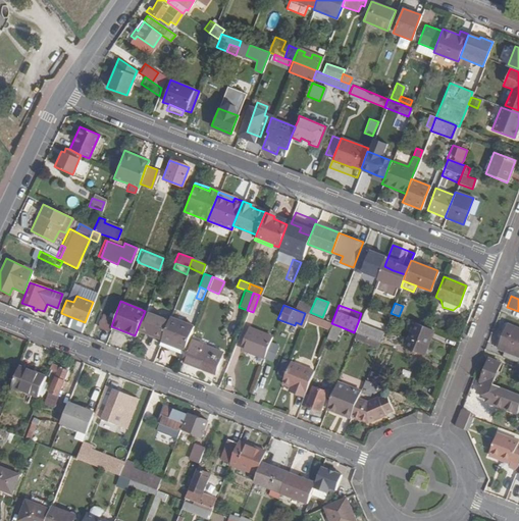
[(55,309),(51,318),(57,320),(61,313),(61,312),(55,309)]
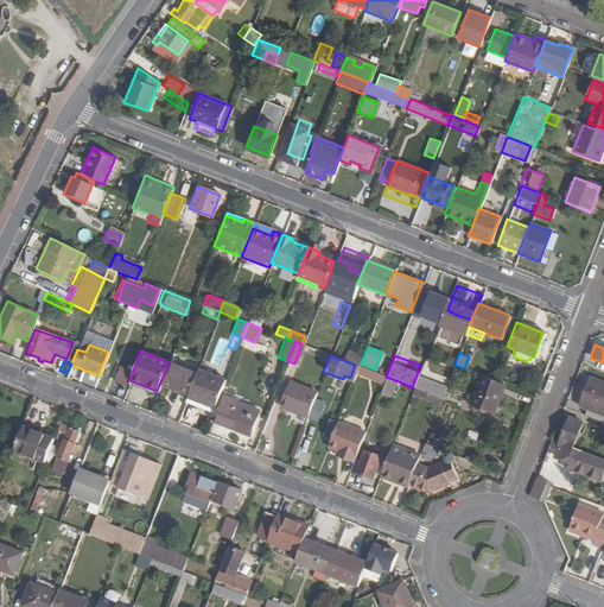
[(196,373),(169,362),(159,385),(186,394),(196,373)]
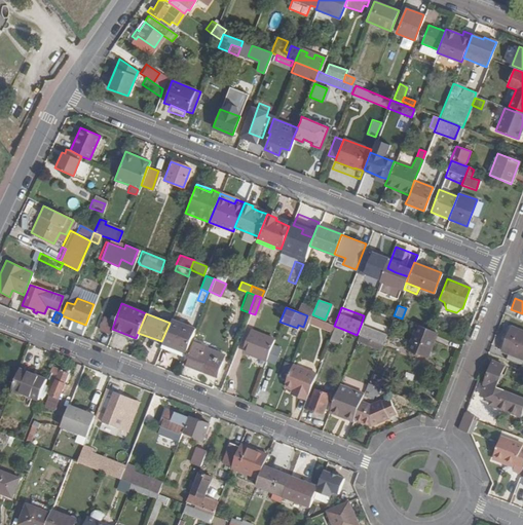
[(112,321),(103,316),(98,330),(108,333),(112,321)]
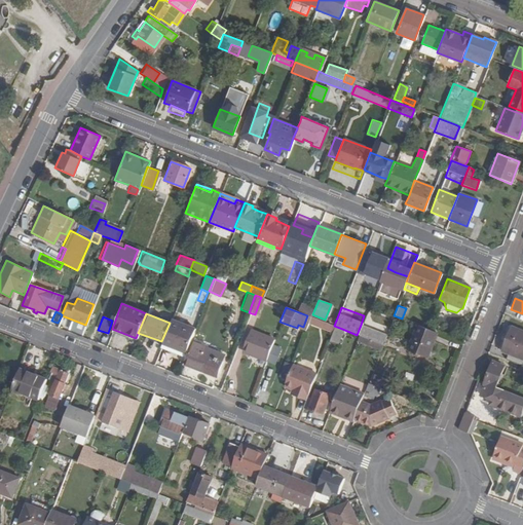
[(171,319),(170,323),(161,341),(160,343),(186,352),(190,342),(195,328),(190,326),(171,319)]
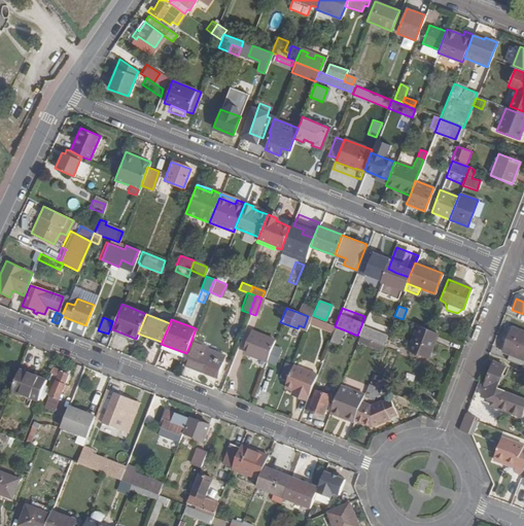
[(322,328),(332,332),(335,326),(320,320),(318,326),(322,328)]
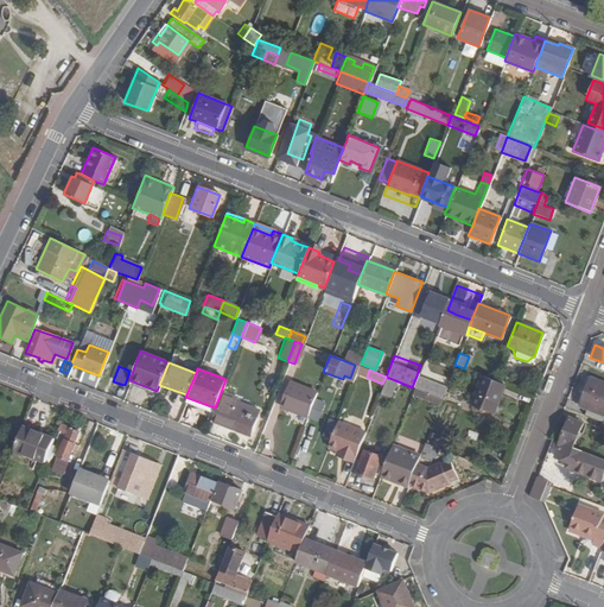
[(445,386),(417,375),(412,387),(428,393),(442,398),(445,386)]
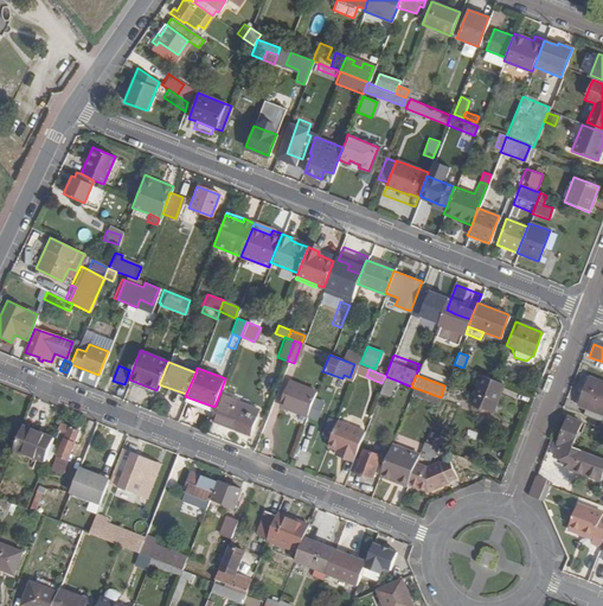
[(469,403),(492,413),(502,384),(493,380),(480,375),(469,403)]
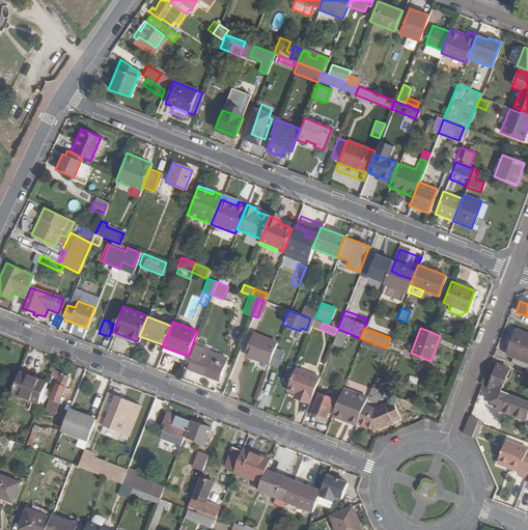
[(337,329),(334,335),(331,343),(340,346),(345,332),(337,329)]
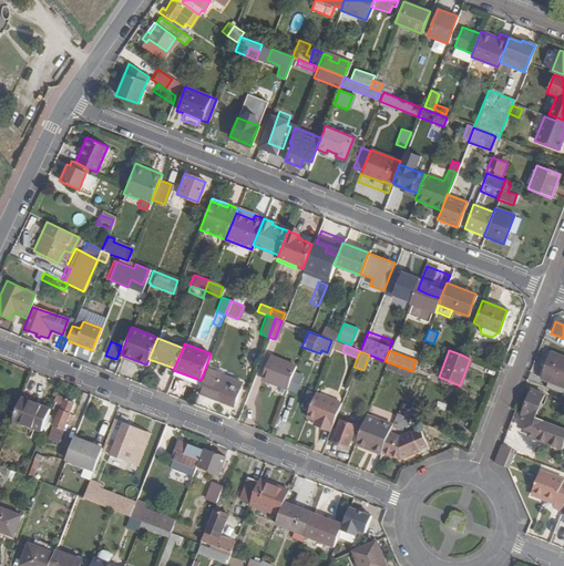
[(540,379),(545,381),(544,387),(562,394),(563,388),(563,357),(550,351),(540,379)]
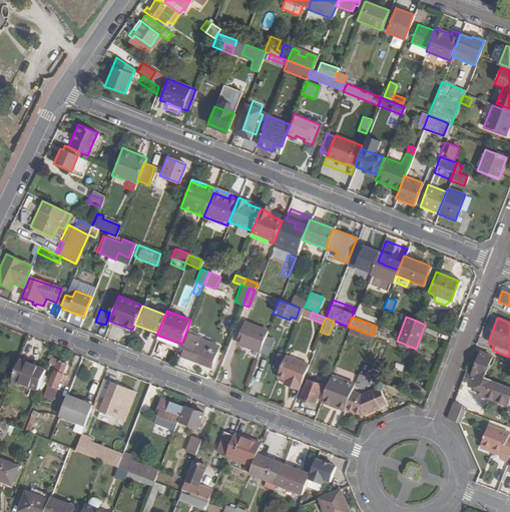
[(267,330),(242,322),(234,343),(258,352),(267,330)]
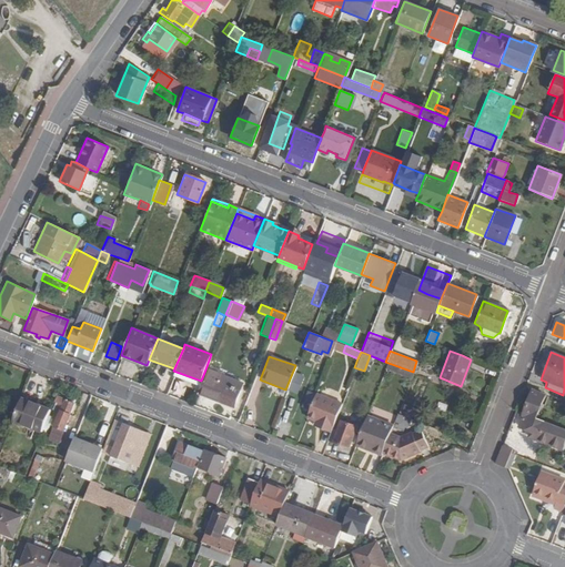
[(401,367),(385,362),(383,368),(397,374),(401,367)]
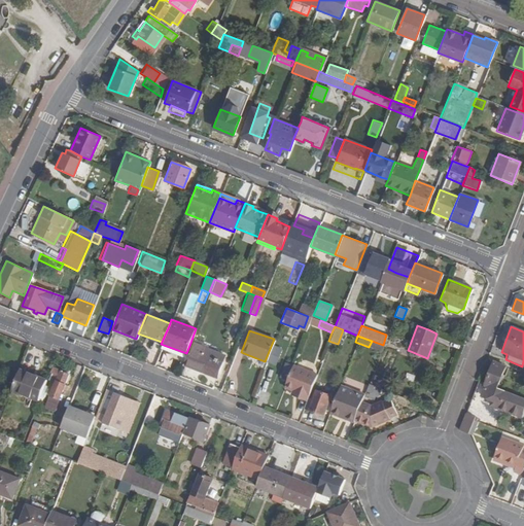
[(383,345),(372,341),(369,347),(380,351),(381,348),(383,345)]
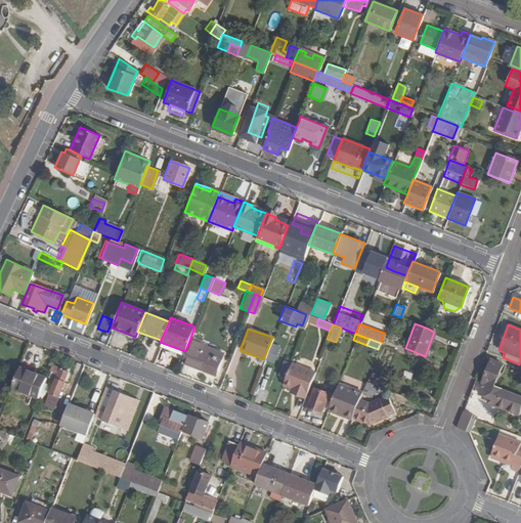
[(189,341),(185,351),(180,362),(213,375),(219,360),(193,350),(196,343),(189,341)]
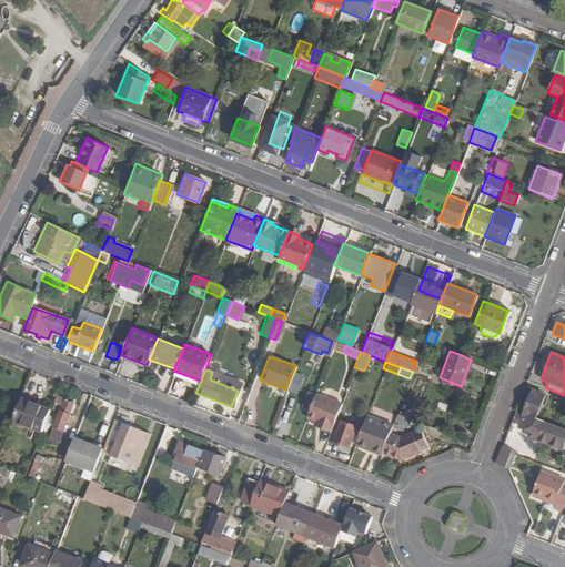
[(212,372),(210,380),(238,391),(240,383),(212,372)]
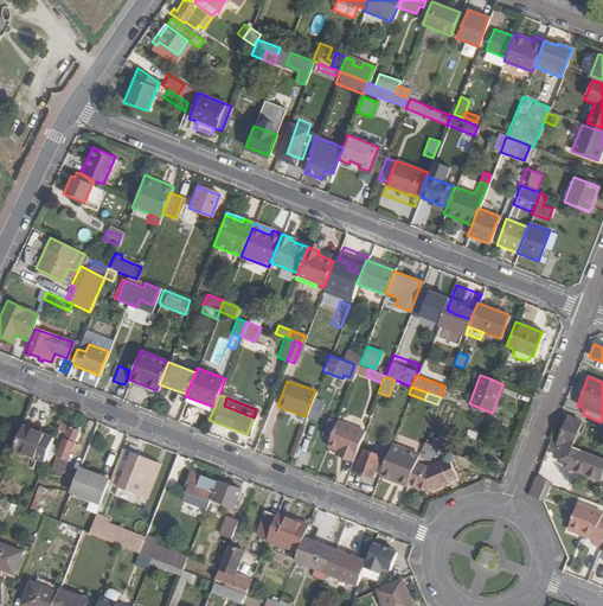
[(579,421),(565,416),(556,441),(570,447),(579,421)]
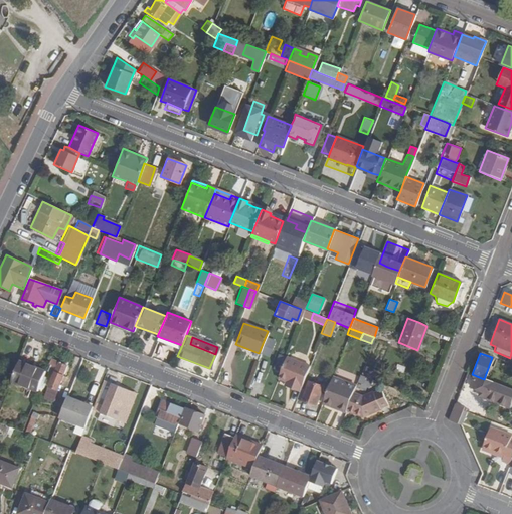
[(309,366),(285,356),(277,377),(285,381),(292,383),(290,388),(299,391),(300,389),(309,366)]
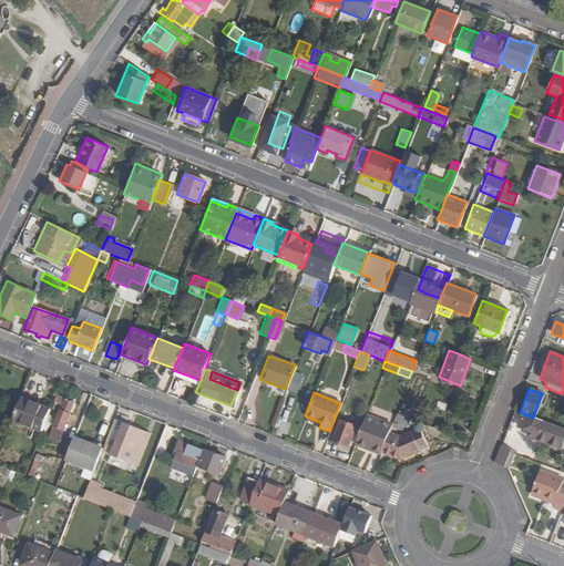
[(62,430),(72,402),(53,394),(51,400),(49,408),(45,415),(54,418),(51,425),(62,430)]
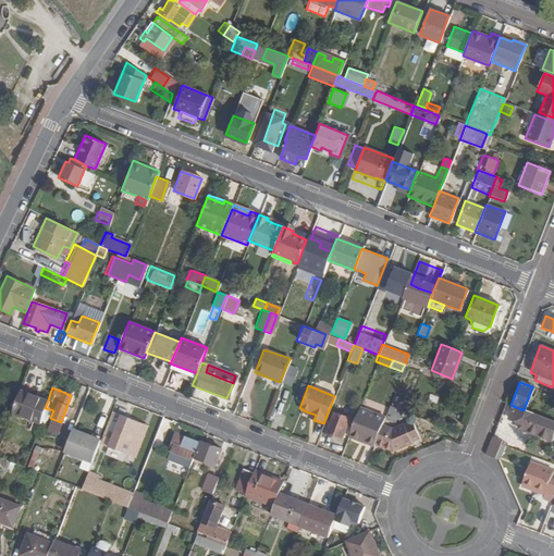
[(10,402),(13,394),(7,391),(3,399),(10,402)]
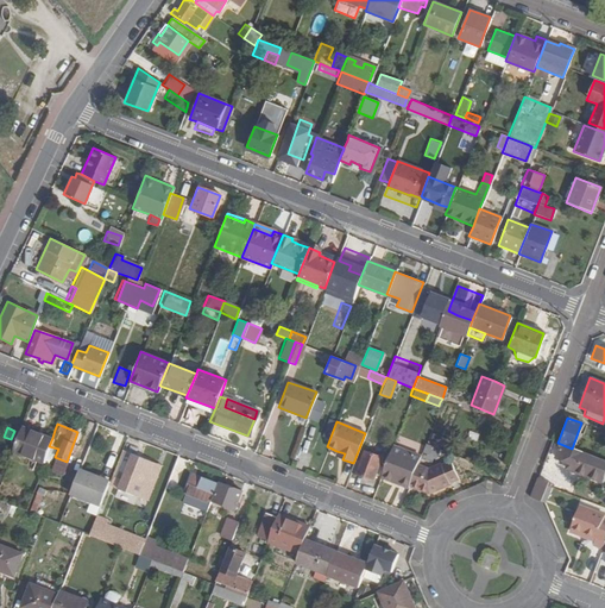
[(19,430),(14,444),(11,451),(43,463),(49,446),(52,438),(41,434),(38,437),(19,430)]
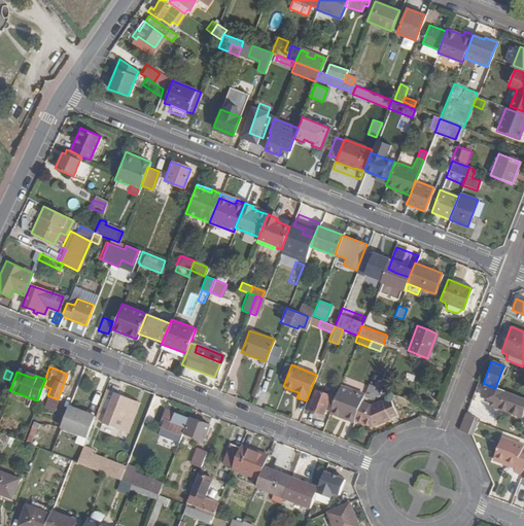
[(413,375),(405,372),(403,379),(411,382),(413,375)]
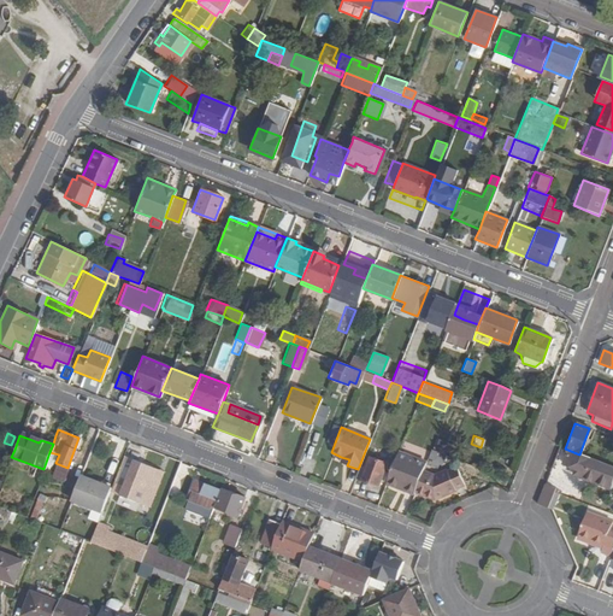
[(449,443),(436,439),(434,446),(447,450),(449,443)]
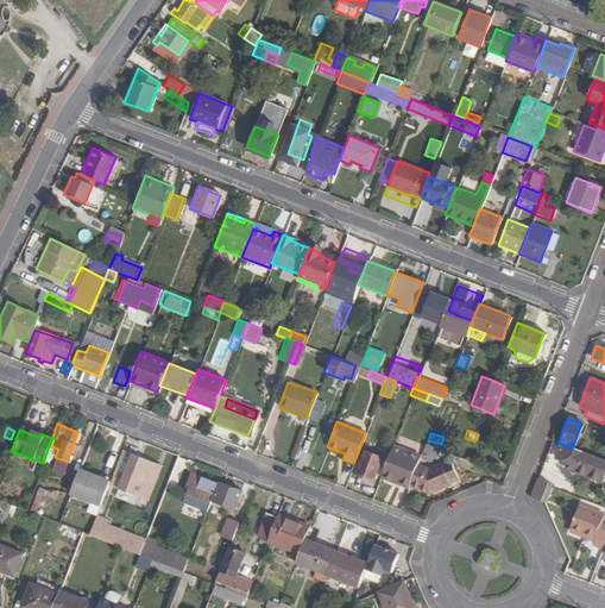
[(562,468),(599,482),(604,465),(604,461),(572,449),(558,443),(553,457),(565,462),(562,468)]
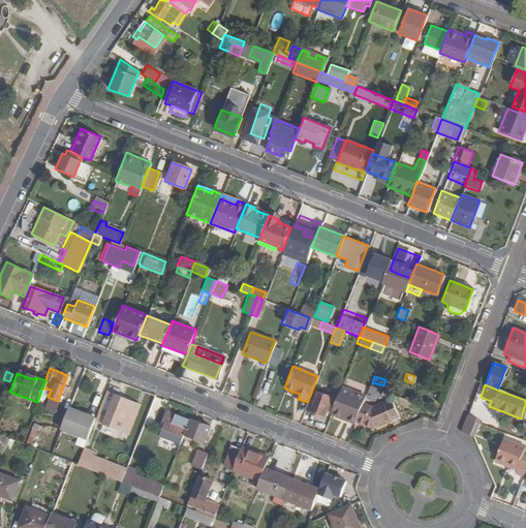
[(369,385),(368,386),(366,393),(378,398),(381,390),(369,385)]
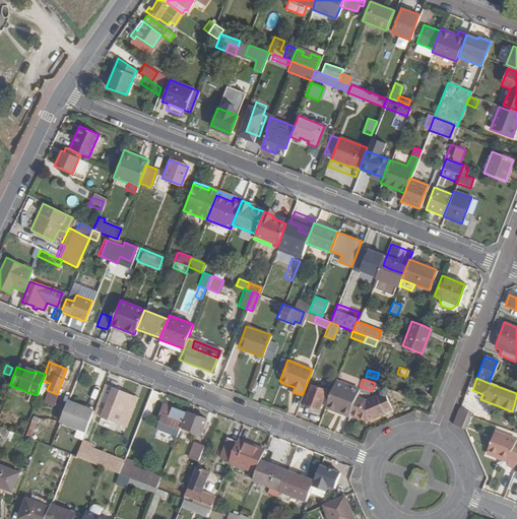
[(351,387),(334,380),(325,404),(340,410),(339,412),(347,415),(348,413),(356,396),(358,389),(351,387)]
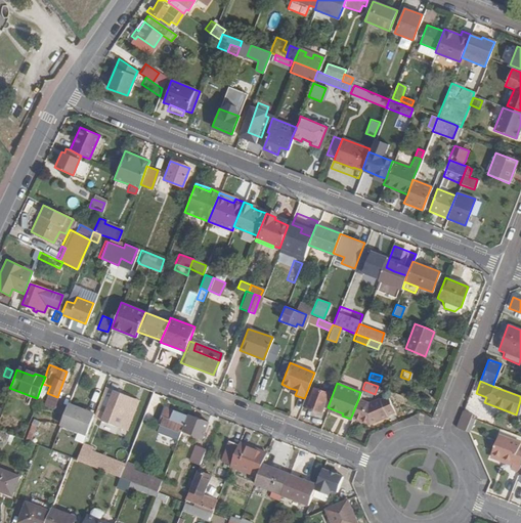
[(305,396),(304,398),(301,405),(320,411),(328,393),(312,388),(308,398),(305,396)]
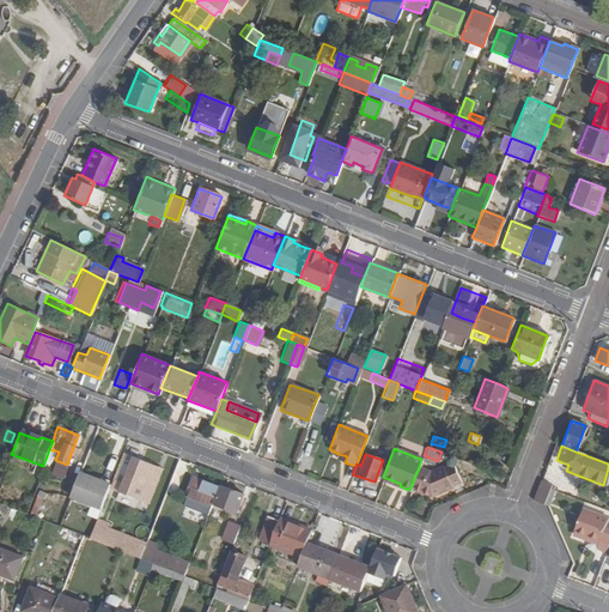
[(154,466),(131,456),(125,473),(120,486),(138,494),(142,480),(148,483),(154,466)]
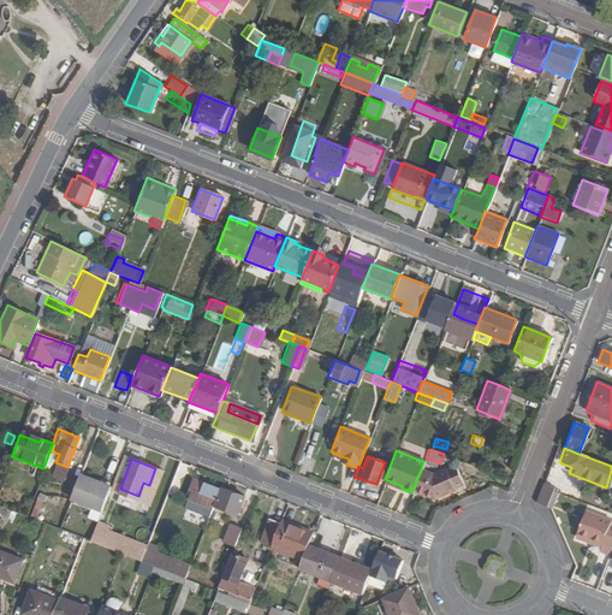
[(421,469),(413,490),(431,497),(452,489),(452,488),(462,484),(453,466),(444,469),(444,468),(432,473),(421,469)]
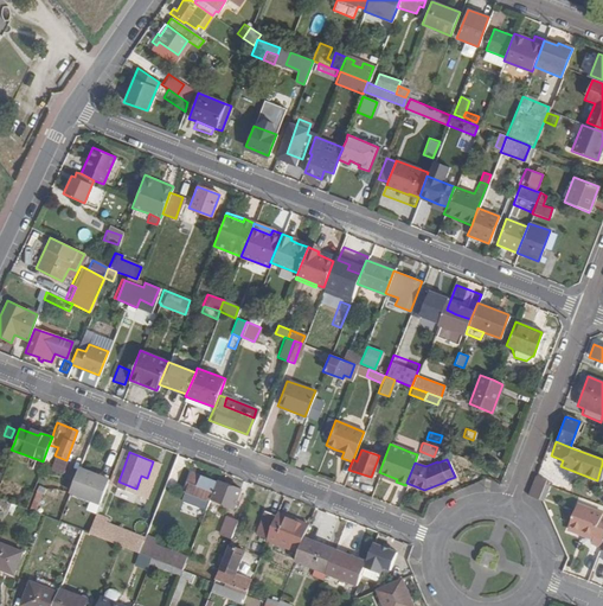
[(108,479),(77,467),(68,491),(88,499),(97,503),(98,503),(108,479)]
